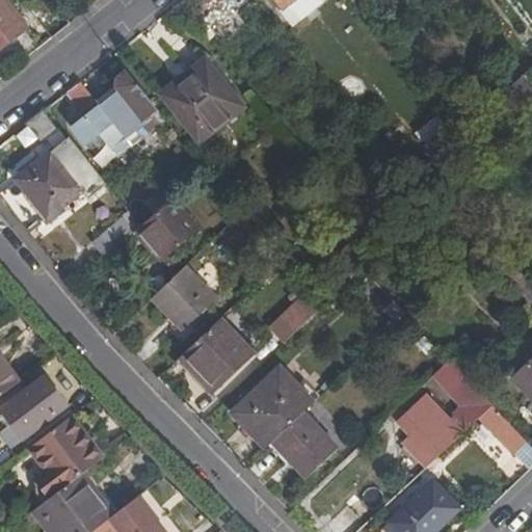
[(4,0),(0,0),(0,51),(28,28),(4,0)]
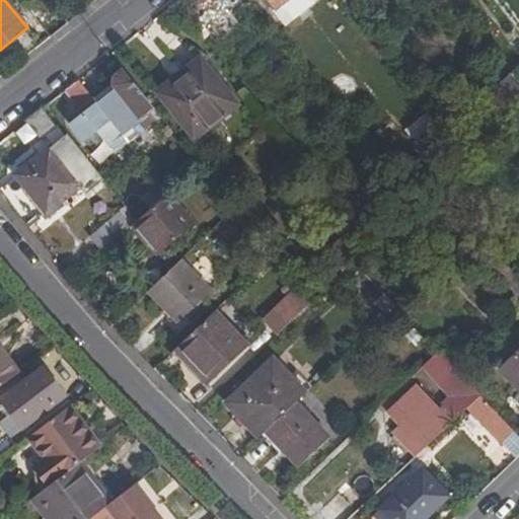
[(219,0),(200,19),(213,33),(244,5),(239,0),(219,0)]
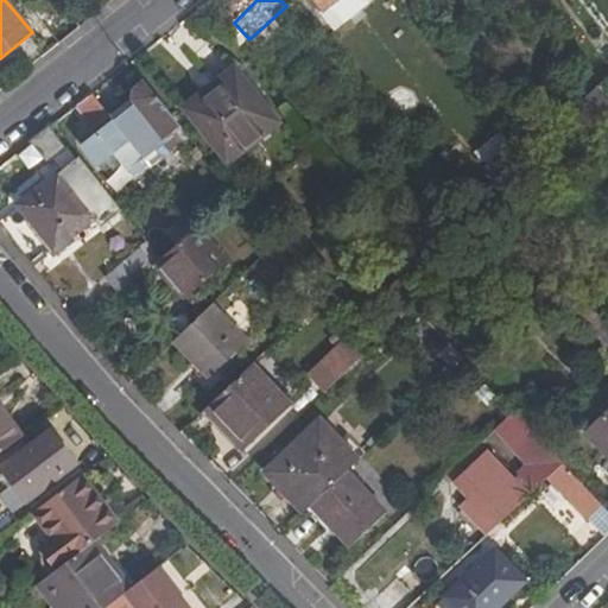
[(316,0),(334,20),(360,0),(316,0)]
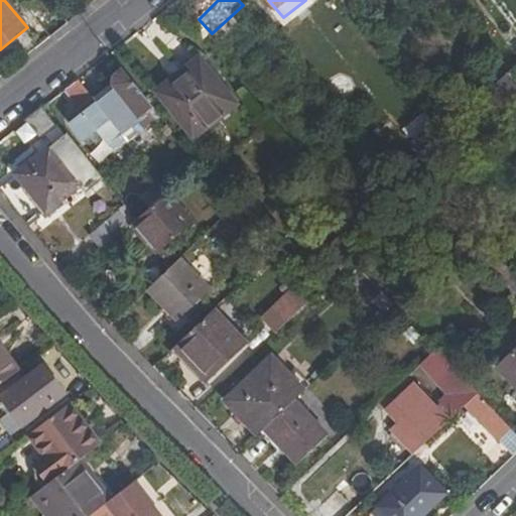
[(199,60),(158,94),(195,138),(234,105),(199,60)]
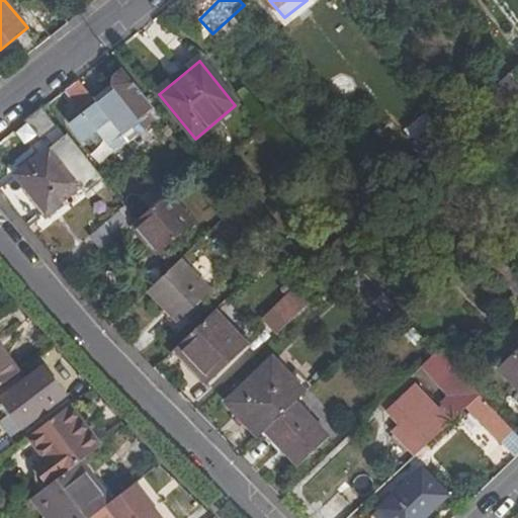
[(141,138),(163,118),(124,71),(114,80),(113,91),(98,104),(124,137),(133,130),(141,138)]
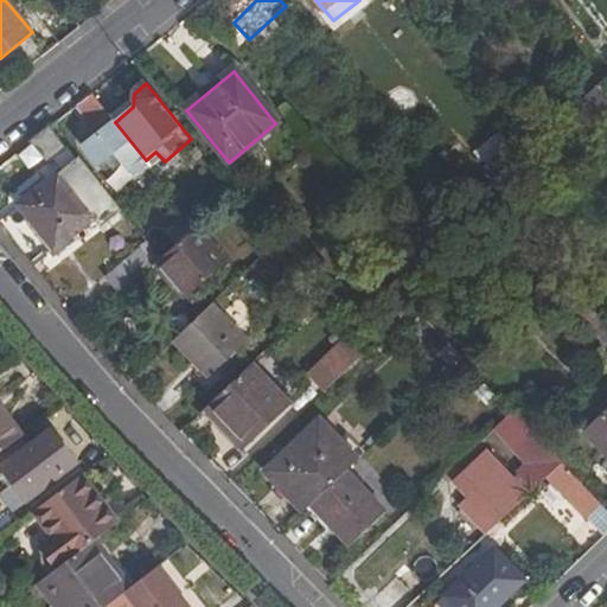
[(135,181),(153,168),(146,160),(115,122),(94,94),(75,109),(97,136),(82,148),(97,165),(112,154),(135,181)]
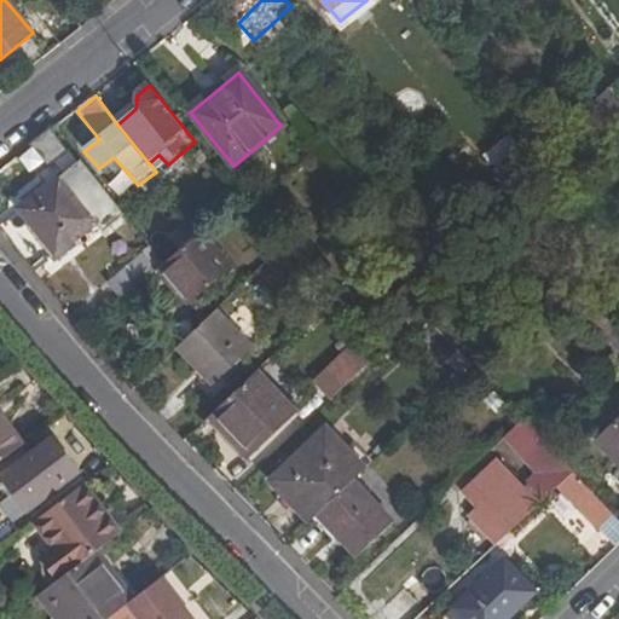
[(47,167),(71,149),(56,127),(32,148),(47,167)]
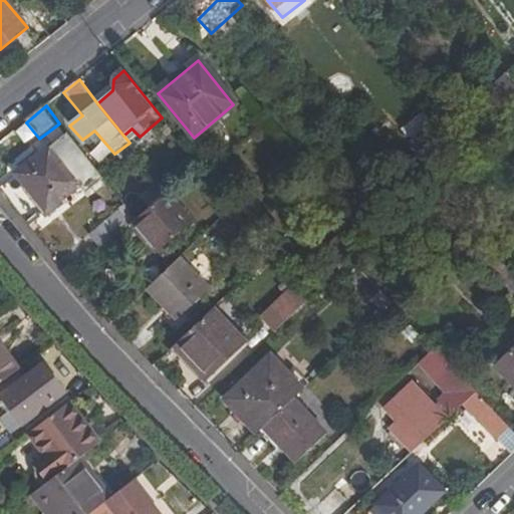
[(400,130),(411,141),(426,127),(414,115),(400,130)]
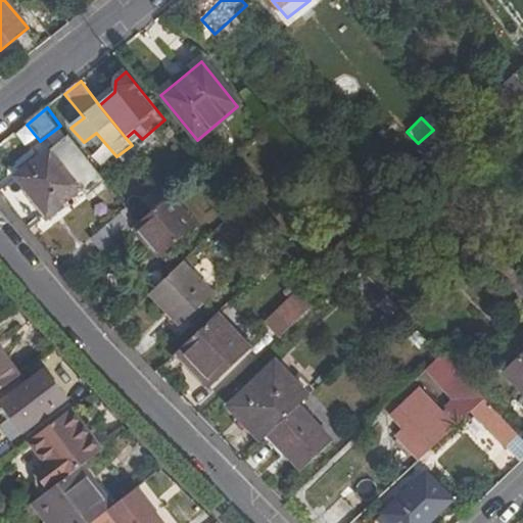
[(70,173),(87,159),(69,137),(18,178),(49,217),(83,189),(70,173)]
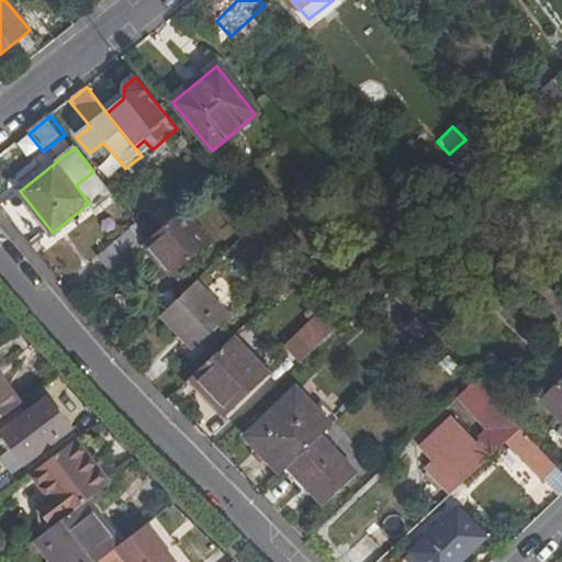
[(153,216),(160,227),(182,209),(175,198),(153,216)]
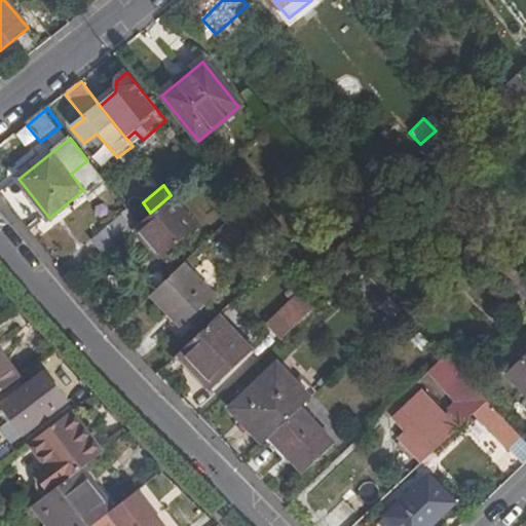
[(198,228),(171,195),(150,213),(138,224),(135,227),(161,259),(198,228)]
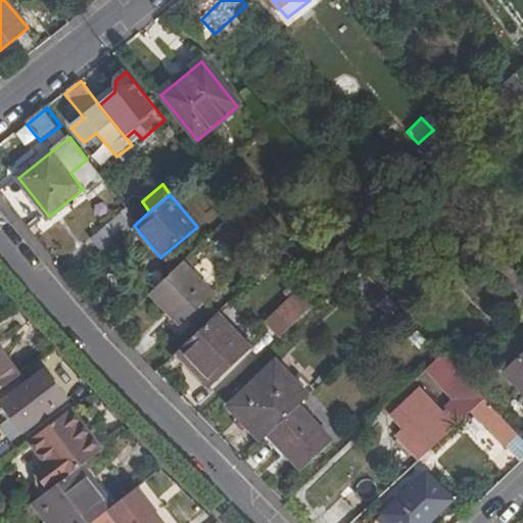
[(90,238),(101,252),(134,226),(137,223),(126,208),(90,238)]
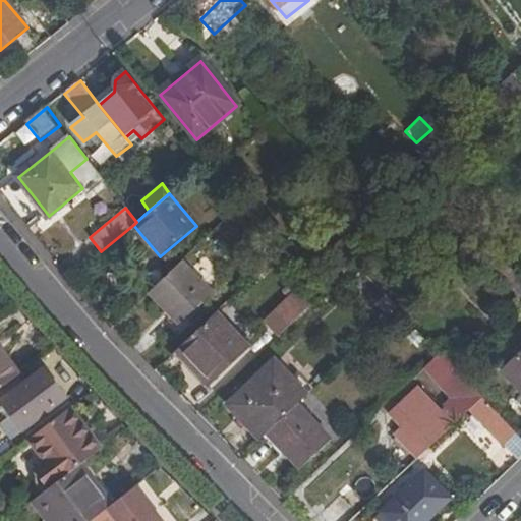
[(211,294),(180,262),(150,291),(181,323),(211,294)]
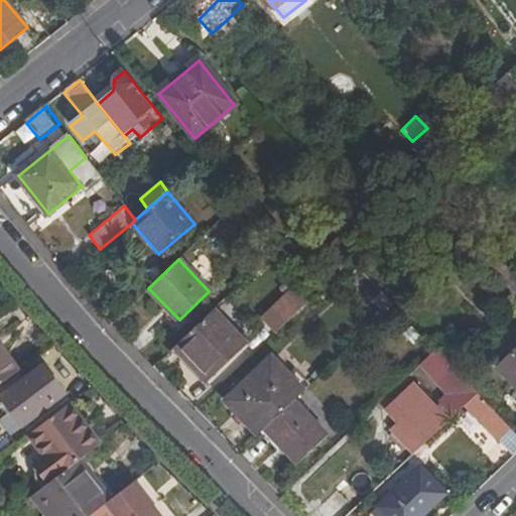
[(298,288),(271,312),(283,327),(309,302),(298,288)]
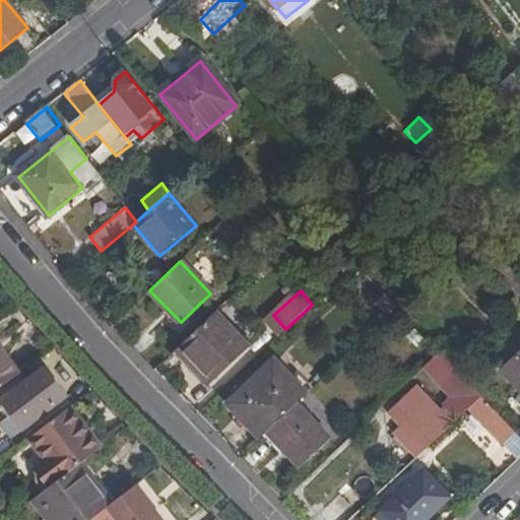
[(217,315),(181,349),(210,381),(247,346),(217,315)]
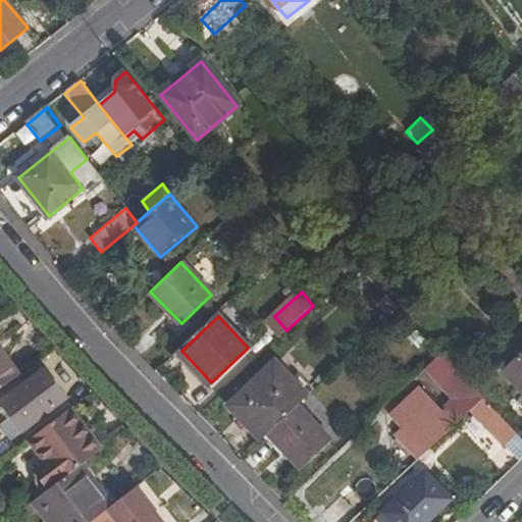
[(286,330),(274,316),(267,323),(279,336),(286,330)]
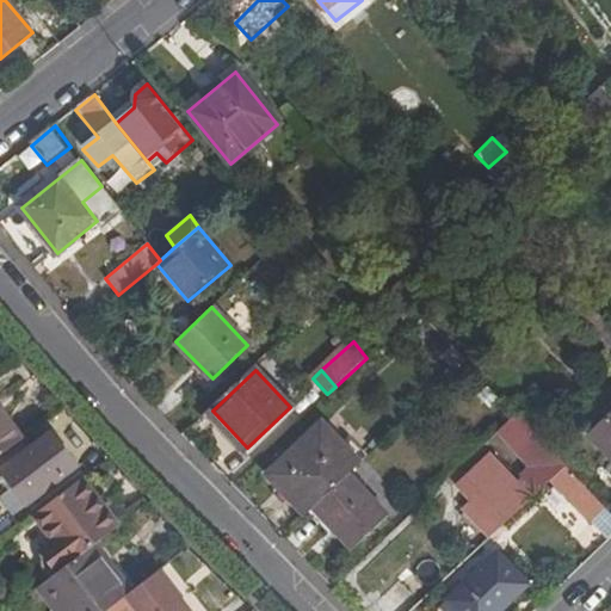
[(522,395),(510,407),(517,414),(530,430),(543,418),(522,395)]
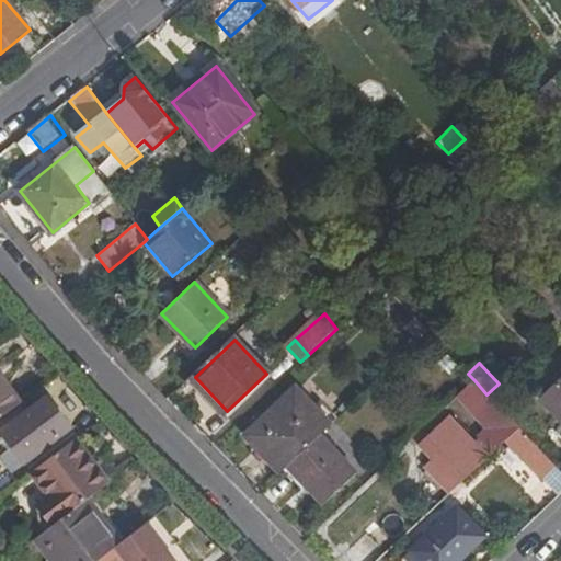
[(0,419),(24,402),(0,368),(0,419)]
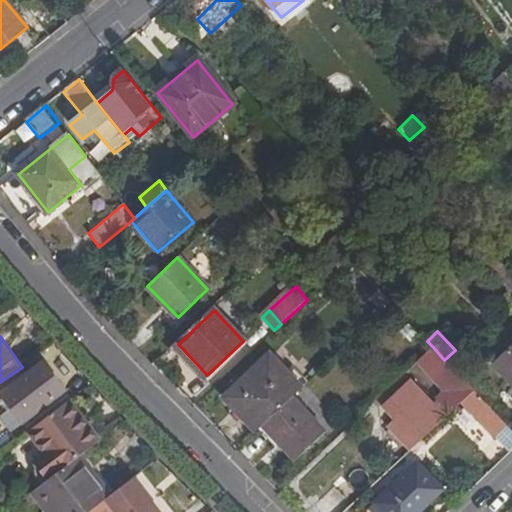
[(383,406),(396,420),(418,443),(474,391),(460,376),(444,360),(433,347),(417,362),(448,395),(428,413),(417,401),(411,406),(399,392),(383,406)]
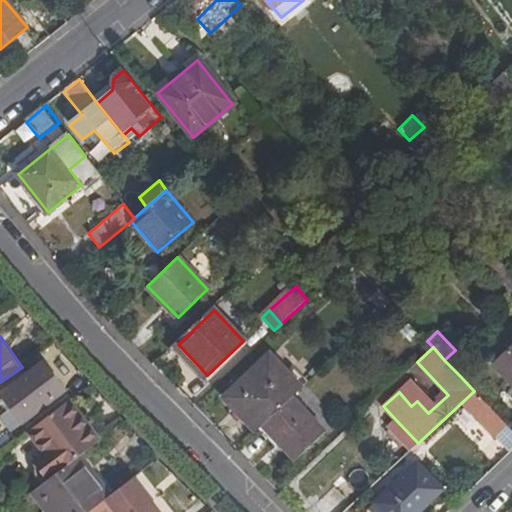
[(511,349),(495,366),(511,383),(511,349)]
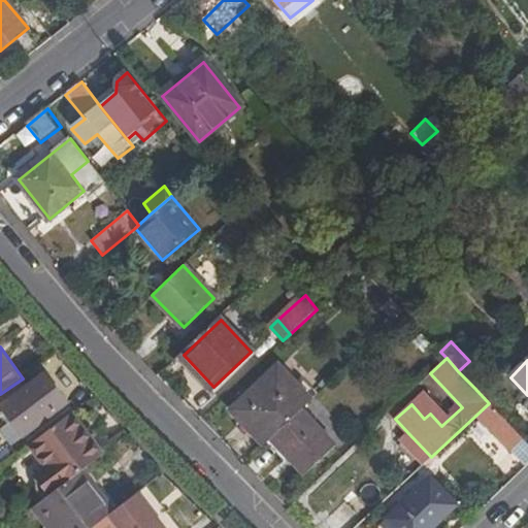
[(311,401),(295,384),(278,367),(232,410),(265,446),(270,439),(301,410),(311,401)]
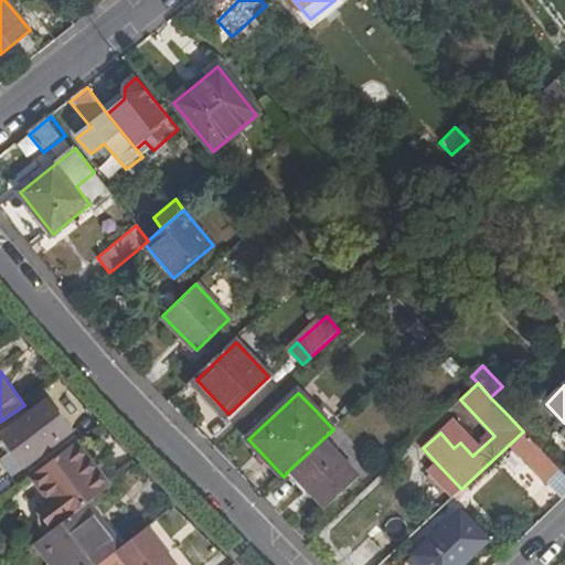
[(316,411),(333,429),(341,422),(324,402),(316,411)]
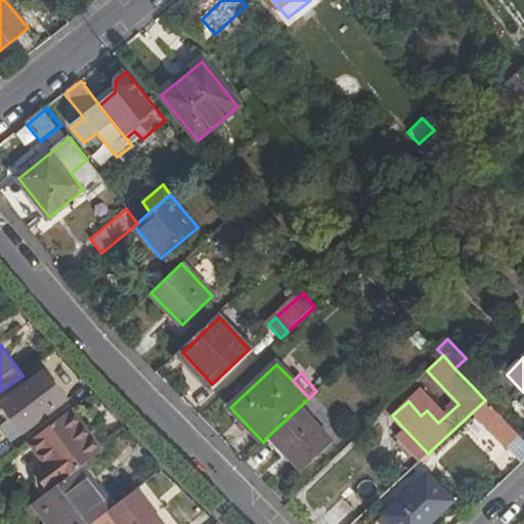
[(43,374),(3,403),(24,432),(64,401),(43,374)]
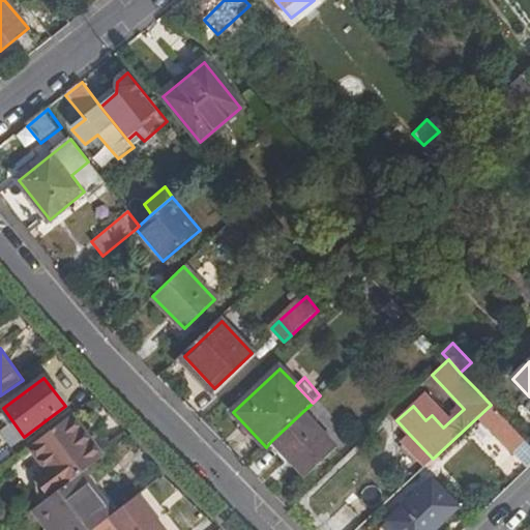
[(334,446),(302,412),(271,441),(304,474),(334,446)]
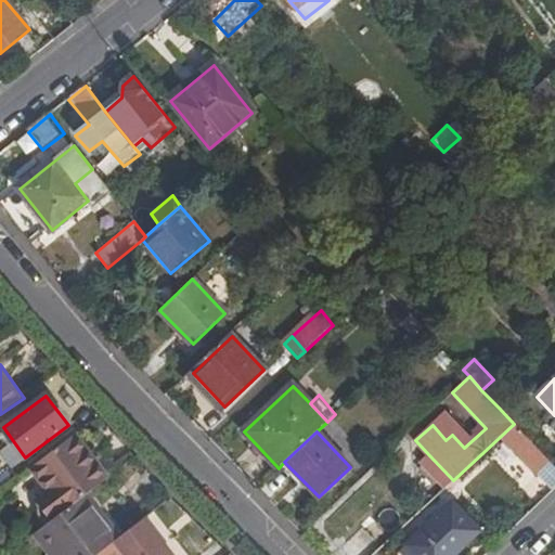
[(85,452),(72,436),(29,468),(47,491),(35,500),(36,513),(47,527),(85,498),(106,481),(91,461),(86,465),(79,456),(85,452)]
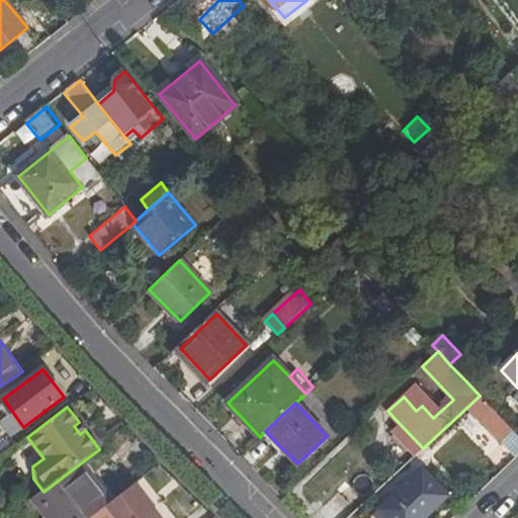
[(80,434),(85,430),(79,422),(74,426),(80,434)]
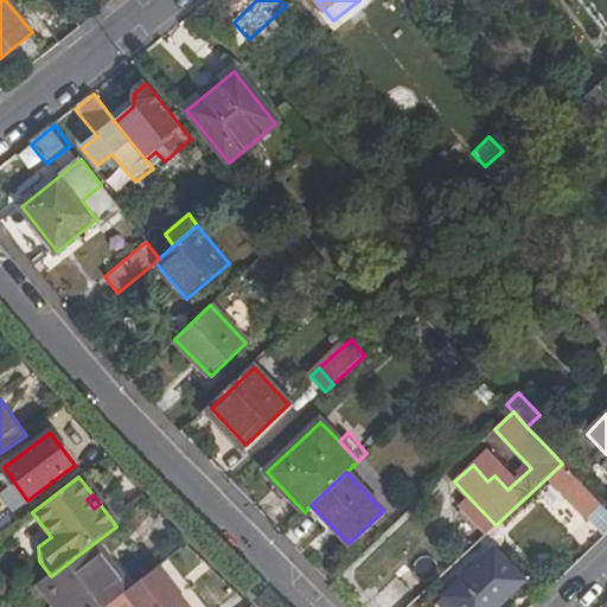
[(496,525),(470,498),(460,506),(487,534),(496,525)]
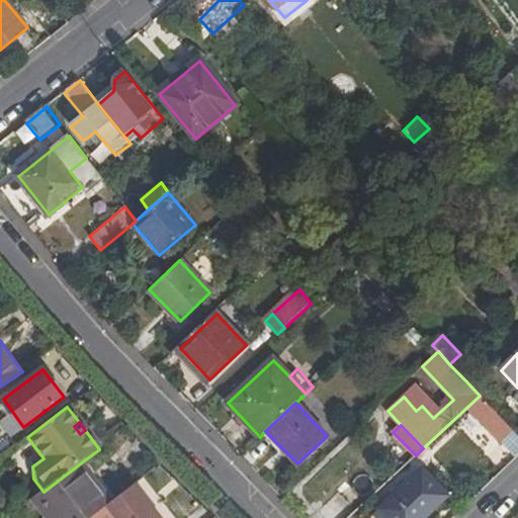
[(110,505),(79,464),(44,492),(33,499),(47,517),(93,517),(107,508),(110,505)]
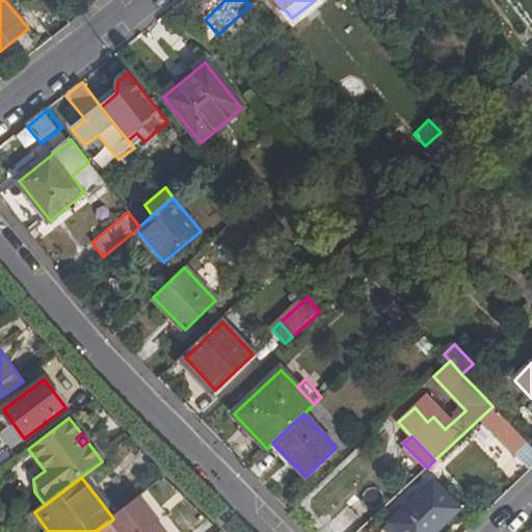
[(433,483),(392,524),(400,531),(436,531),(459,510),(433,483)]
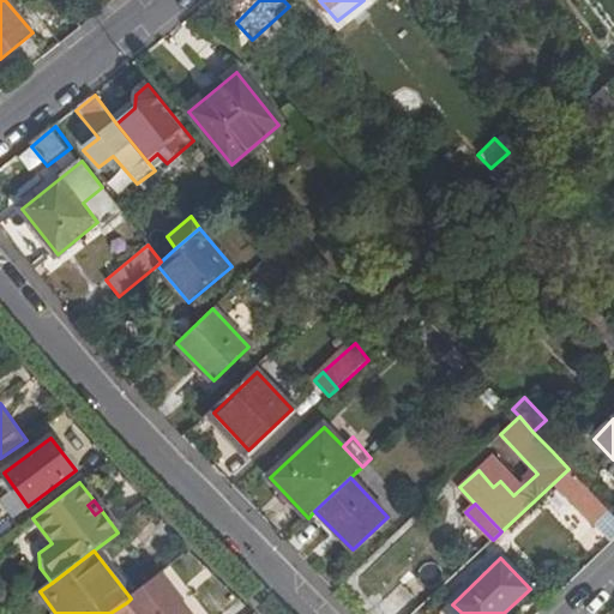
[(191,613),(161,576),(131,599),(127,602),(136,613),(191,613)]
